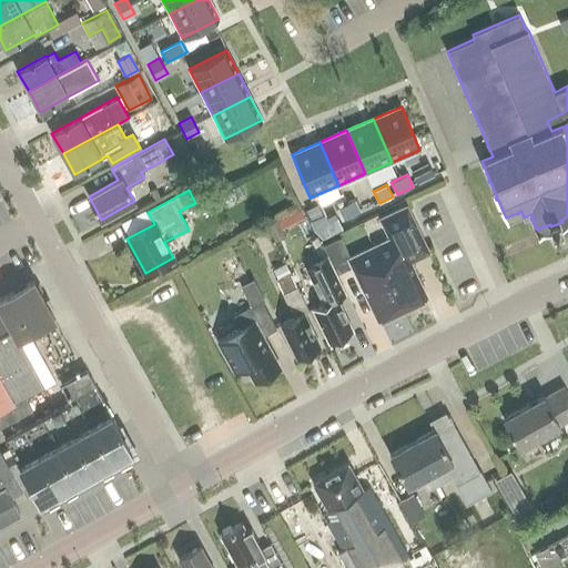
[(344,220),(361,212),(354,200),(338,208),(344,220)]
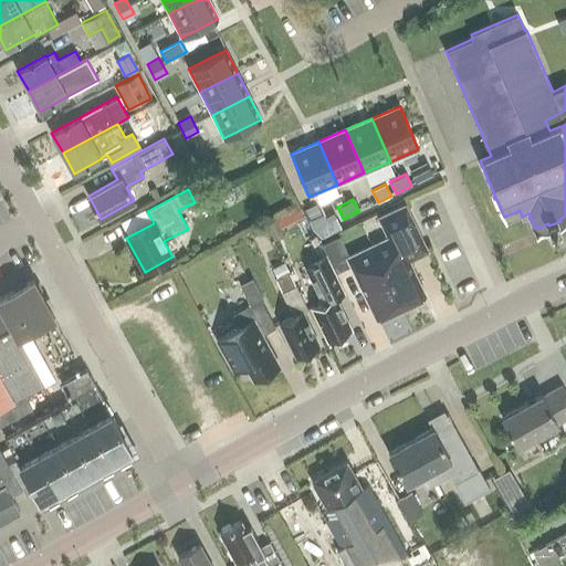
[(406,205),(379,218),(388,238),(371,247),(400,306),(405,304),(408,305),(419,301),(420,296),(425,294),(408,260),(428,251),(406,205)]
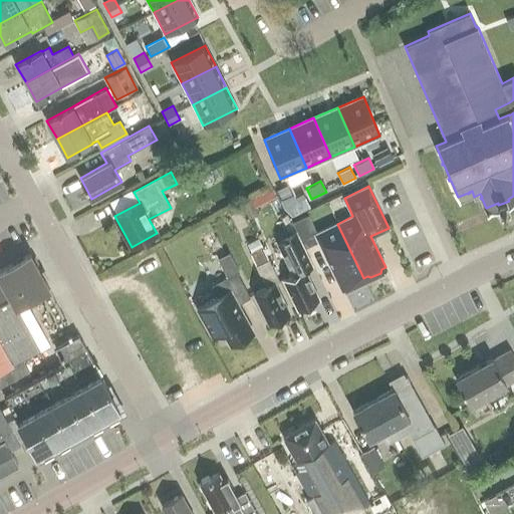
[(241,202),(250,218),(258,214),(255,208),(251,200),(250,198),(241,202)]
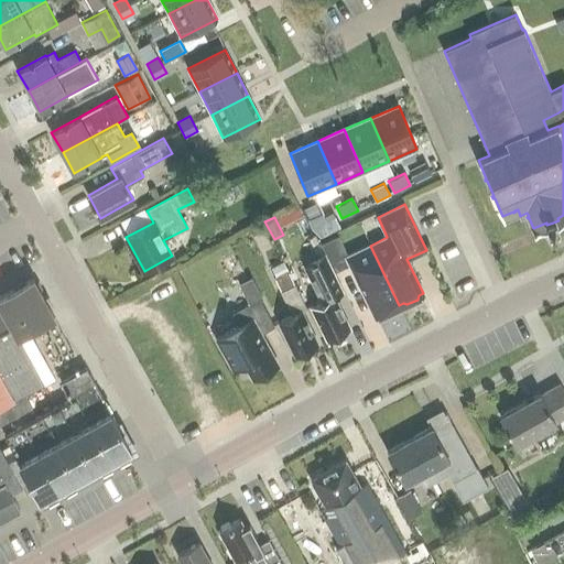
[(335,272),(350,264),(375,316),(379,314),(383,315),(393,311),(394,307),(399,305),(370,246),(348,256),(338,236),(322,243),(335,272)]
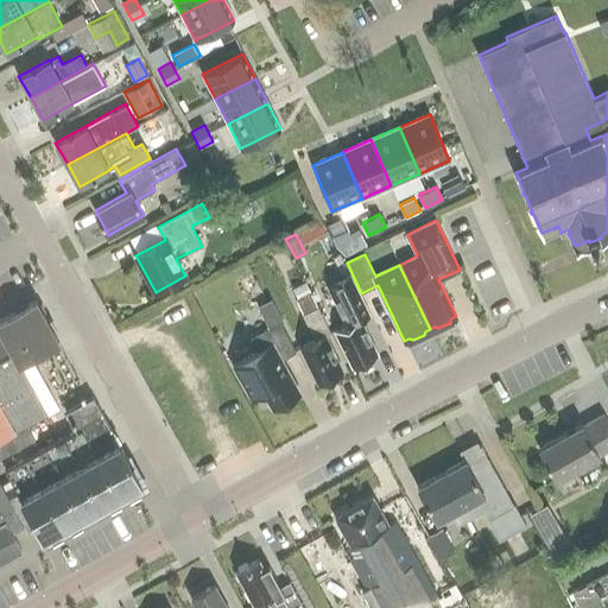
[(360,318),(369,314),(353,277),(328,289),(346,325),(335,330),(352,366),(378,354),(360,318)]
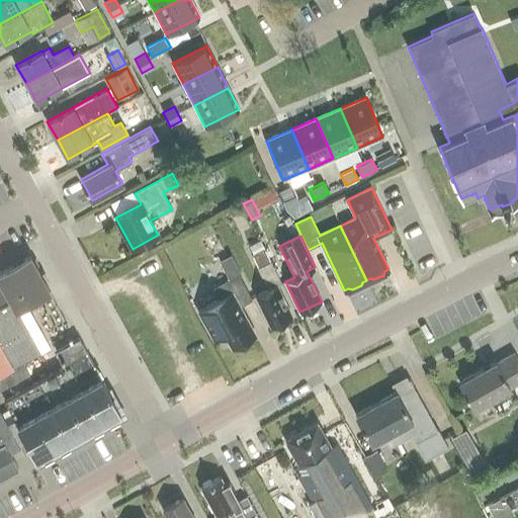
[(264,249),(260,240),(249,246),(253,254),(264,249)]
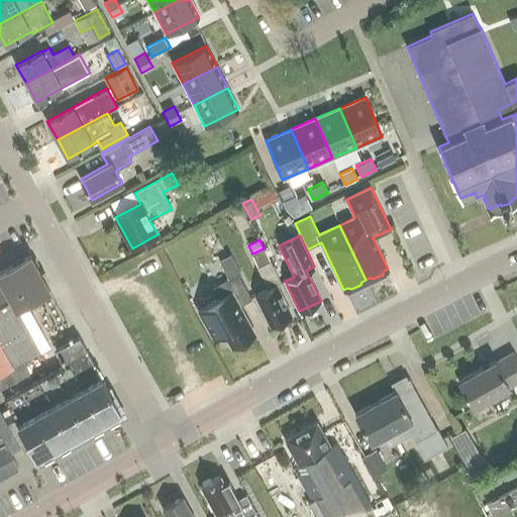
[(265,250),(252,256),(257,268),(271,262),(265,250)]
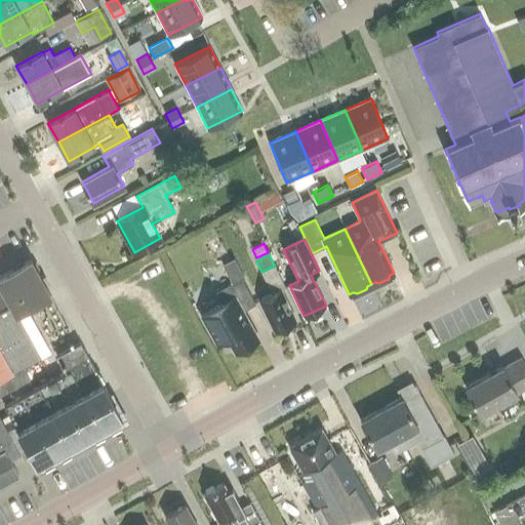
[(235,257),(221,265),(232,284),(215,292),(221,304),(201,315),(217,342),(228,337),(236,353),(239,351),(240,353),(251,347),(250,345),(258,339),(242,312),(255,305),(241,279),(244,278),(235,257)]
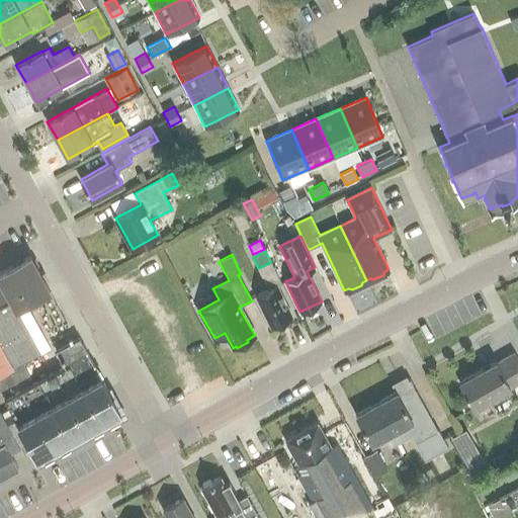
[(50,291),(30,256),(0,272),(0,375),(8,371),(16,367),(23,363),(40,353),(17,310),(50,291)]
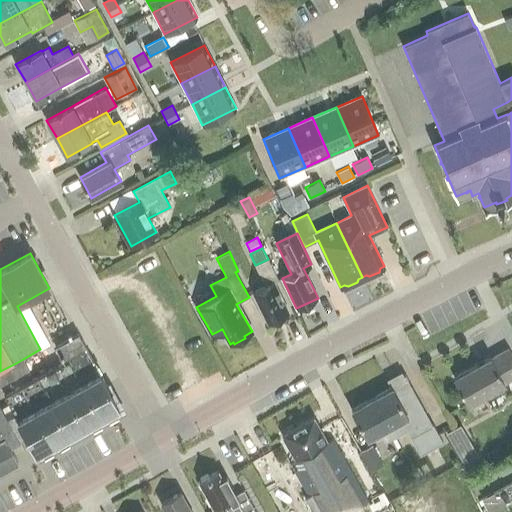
[(268,259),(255,265),(266,286),(253,292),(268,323),(288,312),(274,282),(278,280),(268,259)]
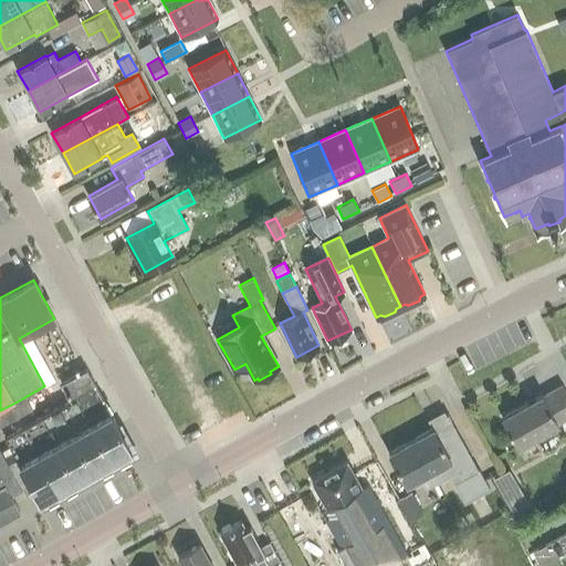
[(71,401),(77,398),(111,460),(128,450),(129,450),(130,450),(86,369),(61,384),(71,401)]
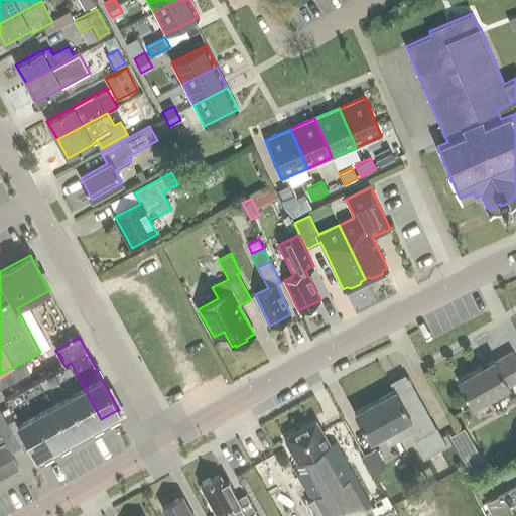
[(478,416),(492,408),(486,398),(515,381),(515,358),(513,352),(495,362),(495,361),(458,382),(471,406),(472,405),(478,416)]
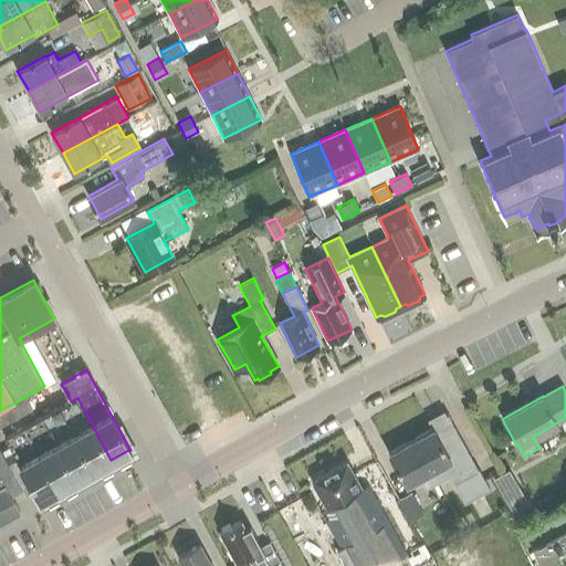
[(33,410),(25,397),(18,401),(24,415),(33,410)]
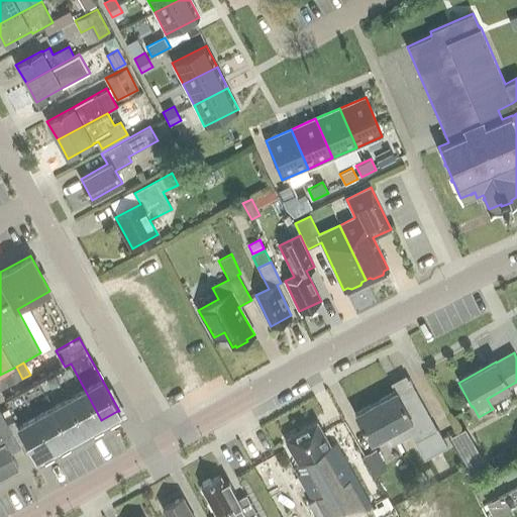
[(71,364),(65,367),(55,373),(86,430),(96,425),(96,423),(101,420),(71,364)]
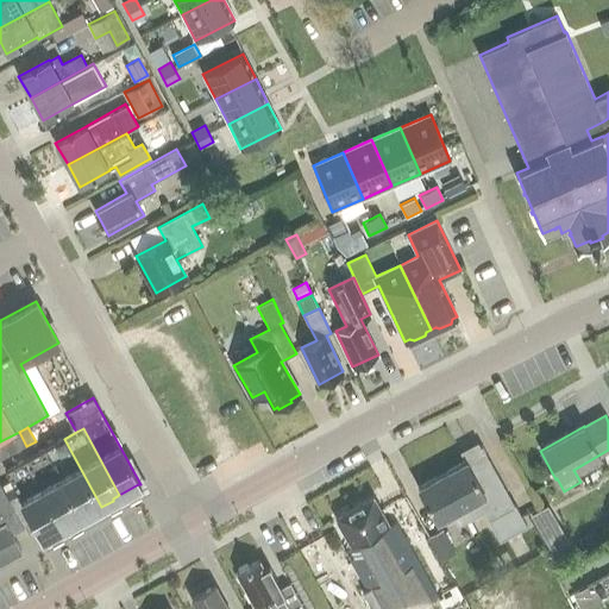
[(26,446),(19,432),(10,437),(17,451),(26,446)]
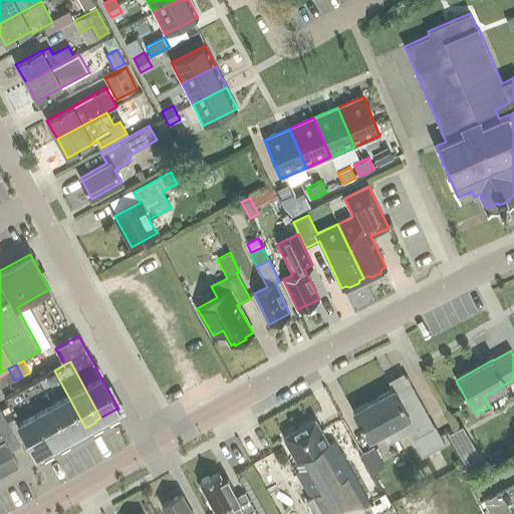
[(8,368),(0,372),(7,386),(14,380),(8,368)]
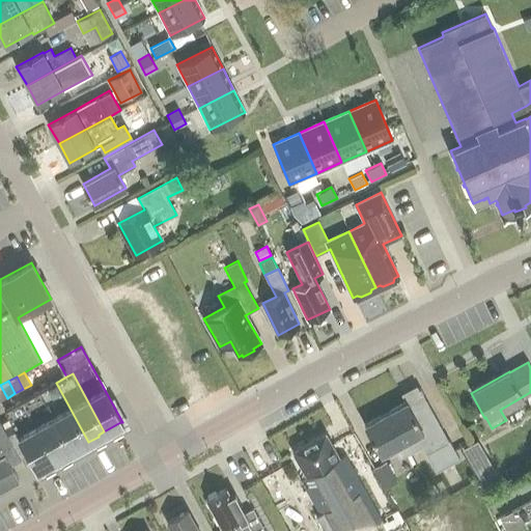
[(78,448),(88,442),(56,383),(39,392),(71,450),(76,447),(78,448)]
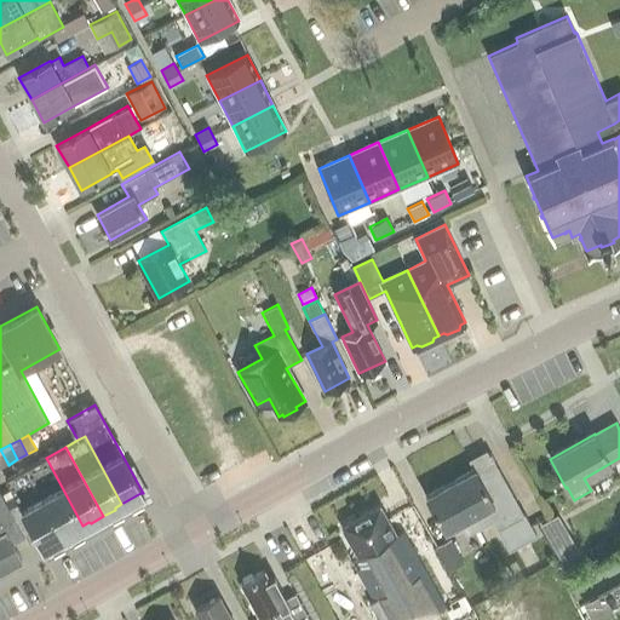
[(488,455),(489,457),(472,466),(474,470),(425,497),(426,499),(445,532),(453,527),(455,532),(463,528),(466,535),(492,521),(509,551),(537,535),(524,514),(522,515),(492,459),(493,459),(491,453),(488,455)]
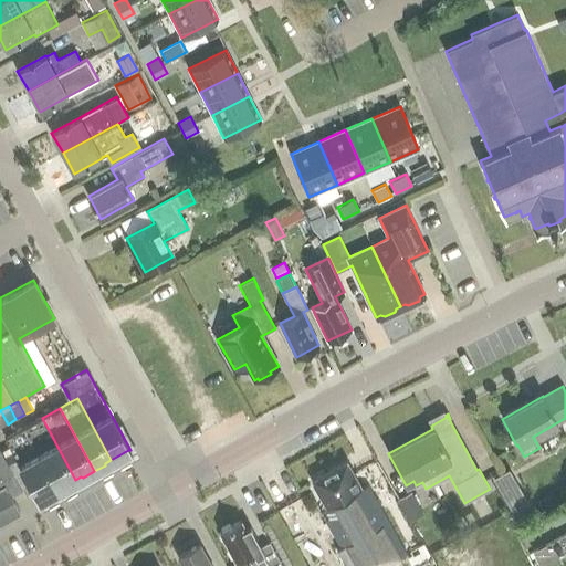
[(10,448),(2,452),(21,486),(29,482),(39,501),(40,500),(41,499),(42,500),(66,486),(65,485),(75,480),(42,418),(4,439),(10,448)]
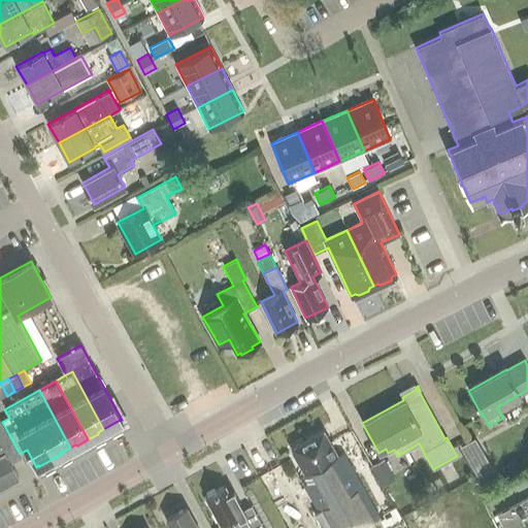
[(0,486),(19,476),(9,459),(20,454),(2,422),(0,419),(0,486)]
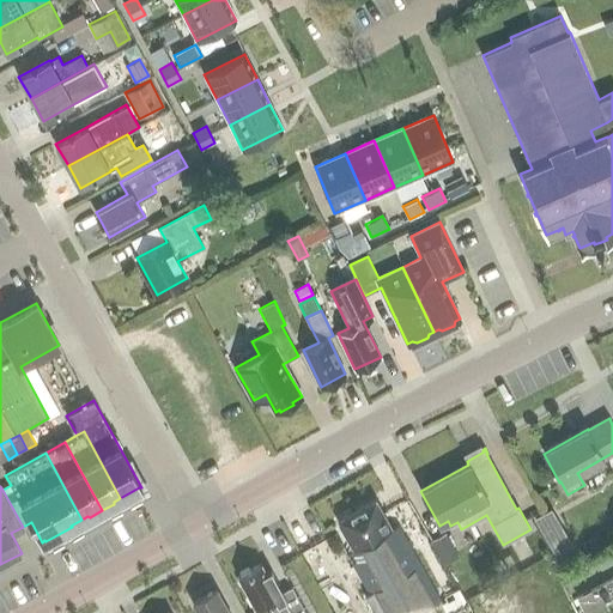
[(376,501),(338,521),(359,559),(352,563),(380,612),(413,612),(439,599),(399,526),(392,529),(376,501)]
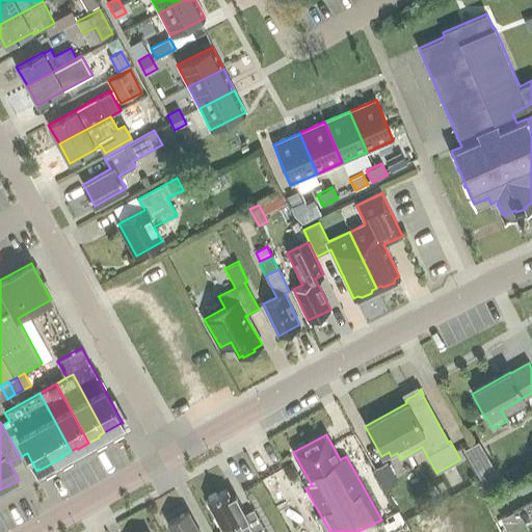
[(487,458),(473,467),(482,483),(498,475),(487,458)]
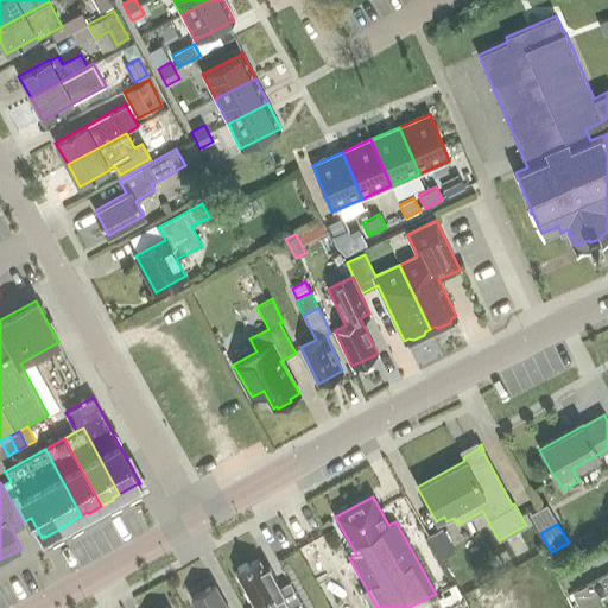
[(442,561),(456,552),(442,529),(429,537),(442,561)]
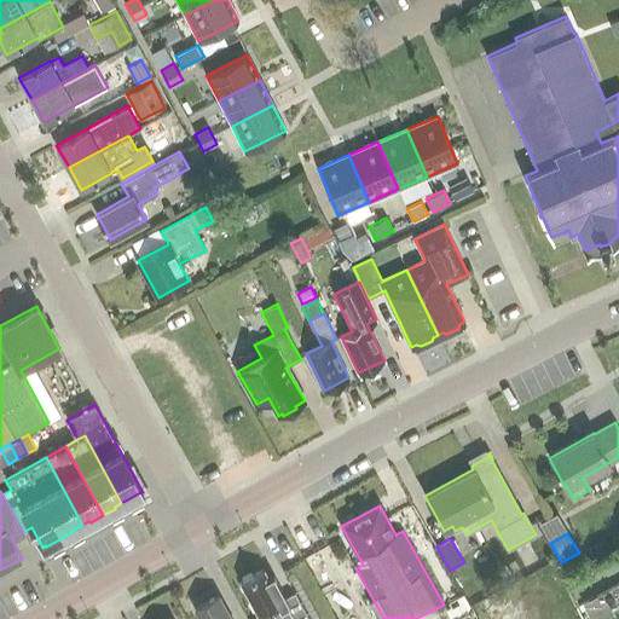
[(310,618),(294,591),(284,597),(272,576),(268,578),(264,570),(241,582),(259,617),(272,609),(277,618),(310,618)]
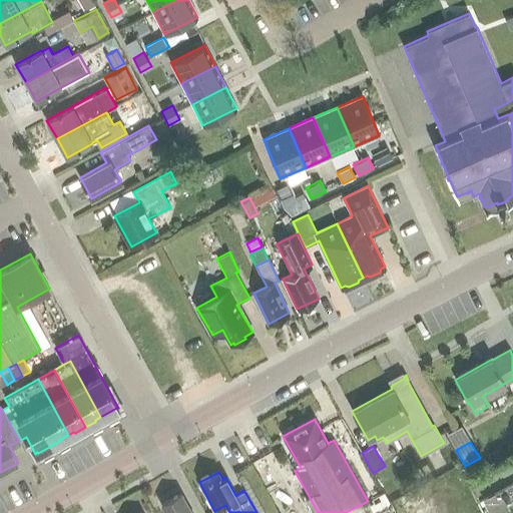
[(512,484),(506,488),(483,500),(489,512),(497,512),(507,508),(505,503),(511,499),(512,498),(512,484)]
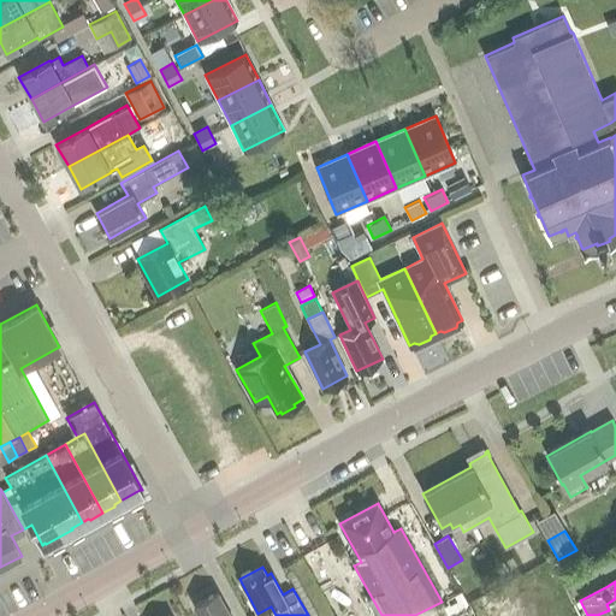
[(229,615),(217,593),(194,605),(199,615),(229,615)]
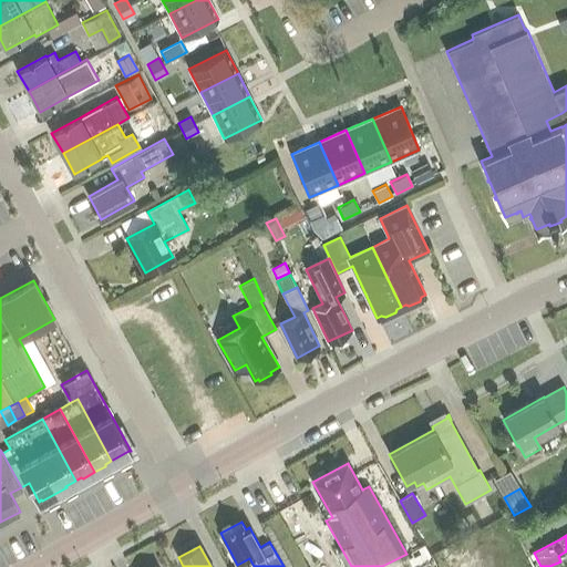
[(522,566),(515,556),(498,566),(522,566)]
